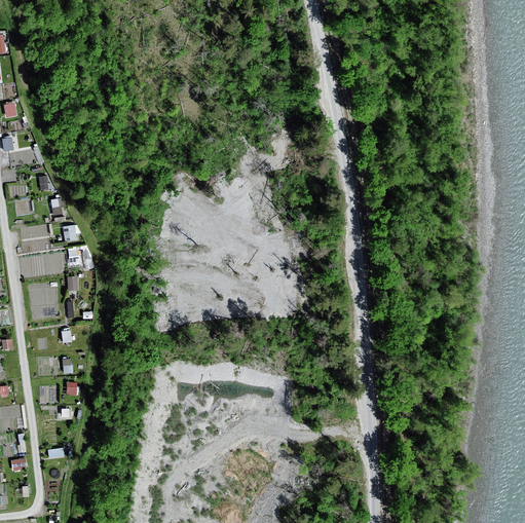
[(3,104),(5,118),(16,117),(15,103),(3,104)]
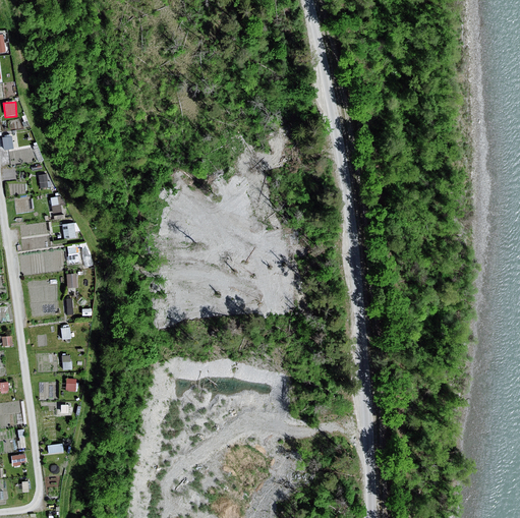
[(4,151),(14,149),(10,135),(1,137),(4,151)]
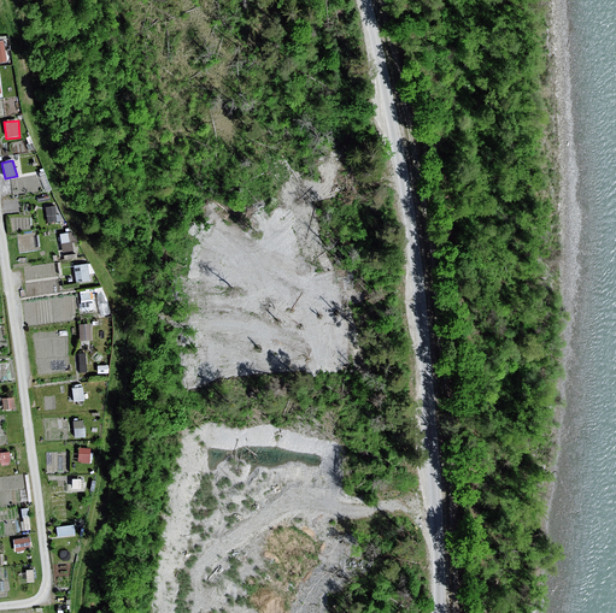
[(62,251),(74,251),(72,234),(60,235),(62,251)]
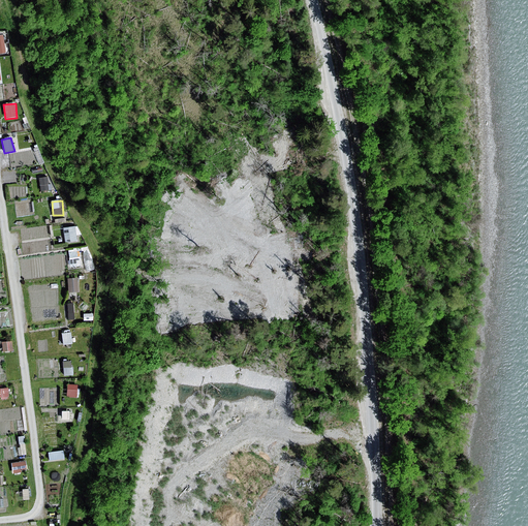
[(76,225),(63,227),(65,242),(79,240),(76,225)]
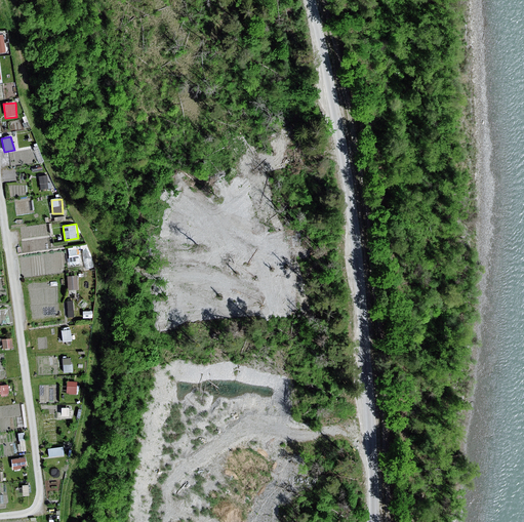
[(66,382),(66,394),(76,395),(77,382),(66,382)]
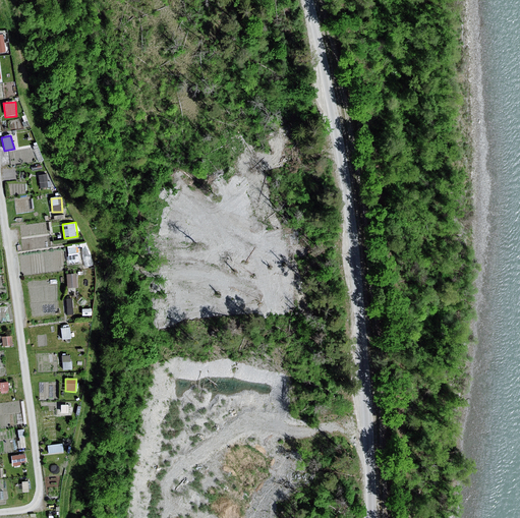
[(48,453),(63,452),(63,444),(48,445),(48,453)]
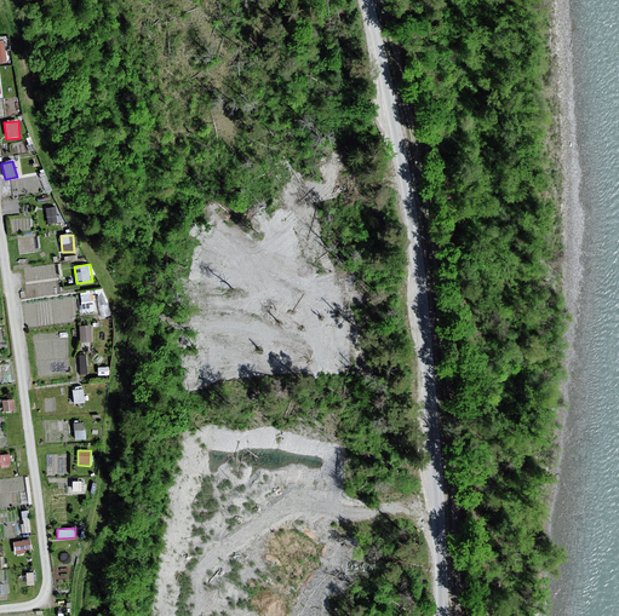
[(15,553),(30,552),(29,541),(13,542),(15,553)]
